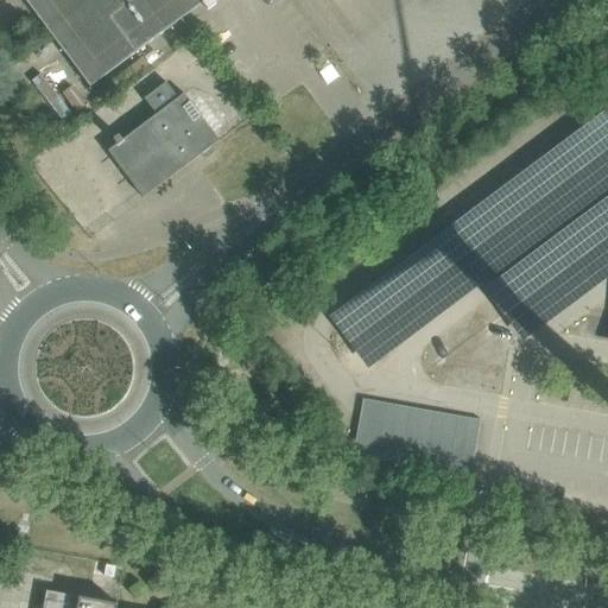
[(24,0),(54,38),(90,87),(202,4),(208,11),(221,0),(24,0)]
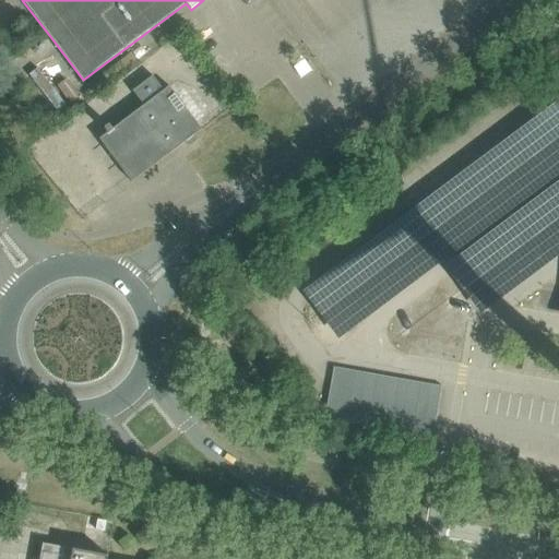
[(201,130),(201,129),(169,86),(164,91),(153,75),(132,91),(143,105),(113,129),(109,125),(104,129),(107,133),(99,139),(131,182),(186,142),(188,145),(195,139),(193,135),(201,130)]
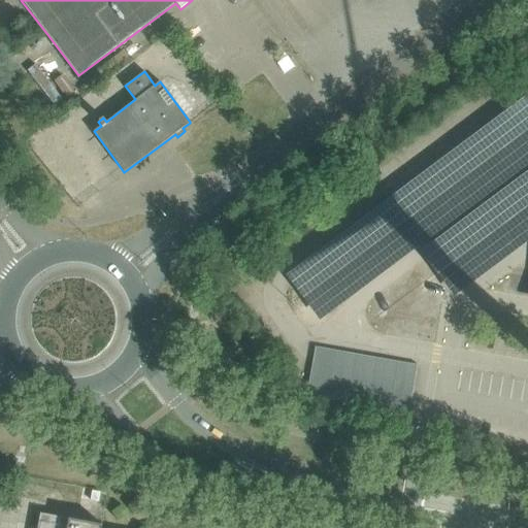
[(527,162),(527,91),(285,273),(319,318),(527,162)]
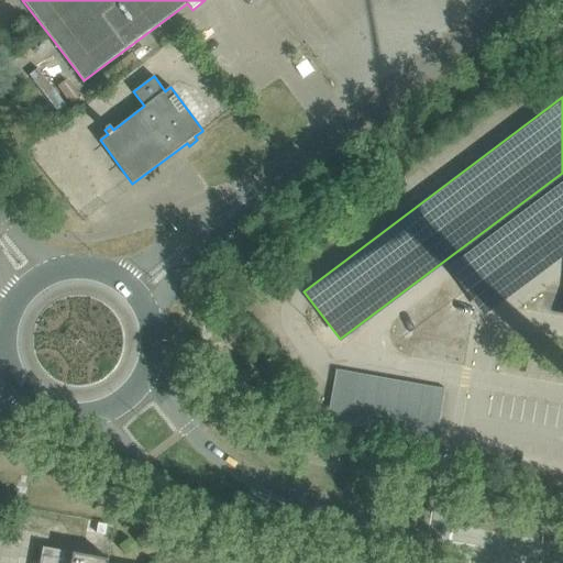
[(562,253),(562,178),(448,264),(484,312),(562,253)]
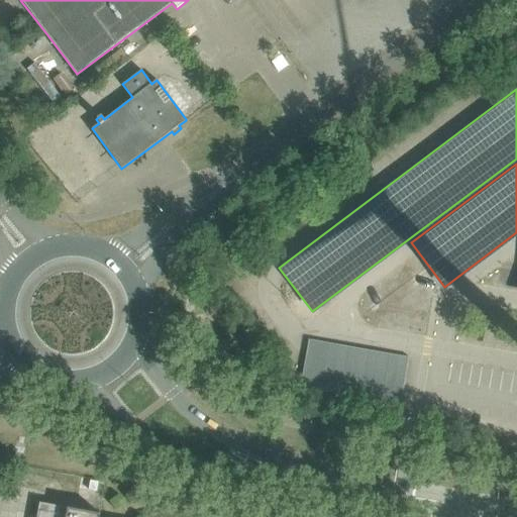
[(319,392),(400,406),(409,356),(328,342),(319,392)]
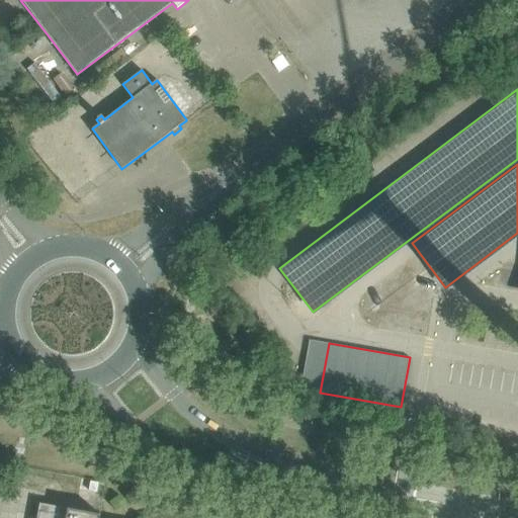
[(90,482),(88,491),(96,493),(98,483),(90,482)]
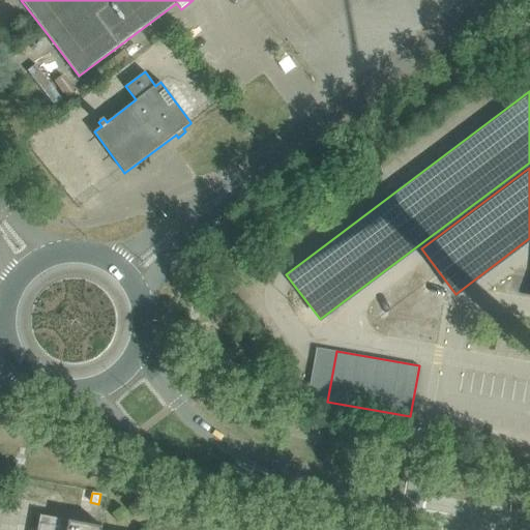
[(100,529),(101,527),(69,521),(40,516),(37,529),(100,529)]
